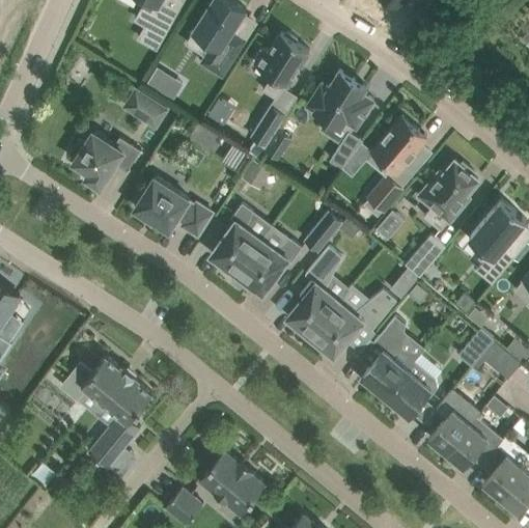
[(145,26),(138,38),(155,48),(174,14),(159,4),(161,0),(139,0),(138,2),(143,5),(135,20),(145,26)]
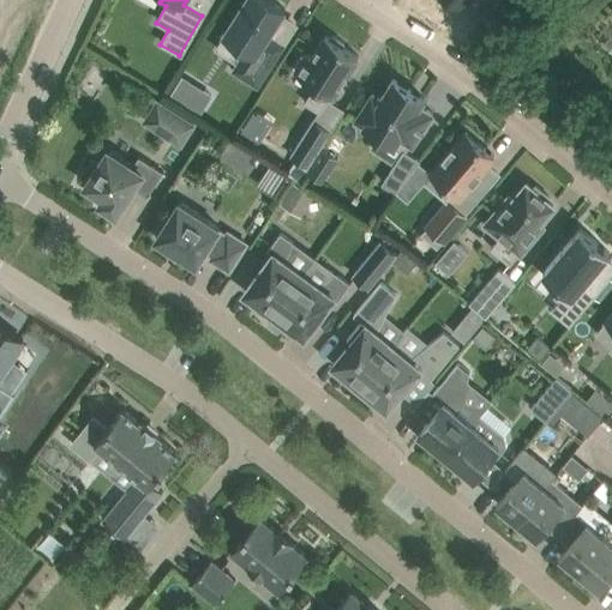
[(244,55),(233,73),(256,88),(282,47),(267,36),(283,12),(264,0),(244,0),(222,35),(239,46),(237,49),(244,55)]
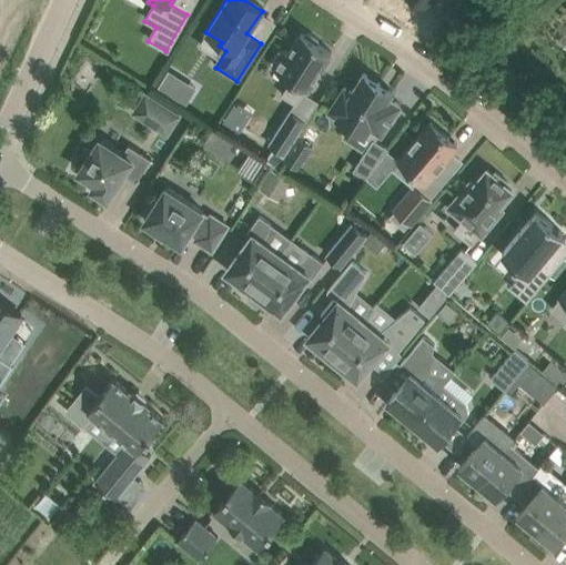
[(411,0),(427,11),(434,0),(411,0)]
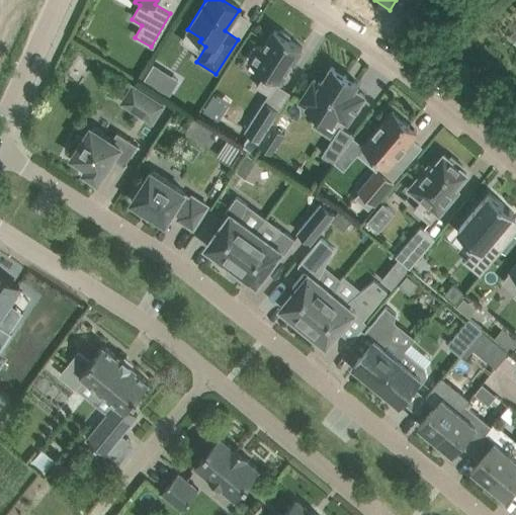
[(257,48),(247,63),(264,74),(255,88),(267,96),(243,133),(258,143),(291,91),(279,83),(301,50),(288,41),(288,37),(279,32),(275,33),(273,32),(261,51),(257,48)]
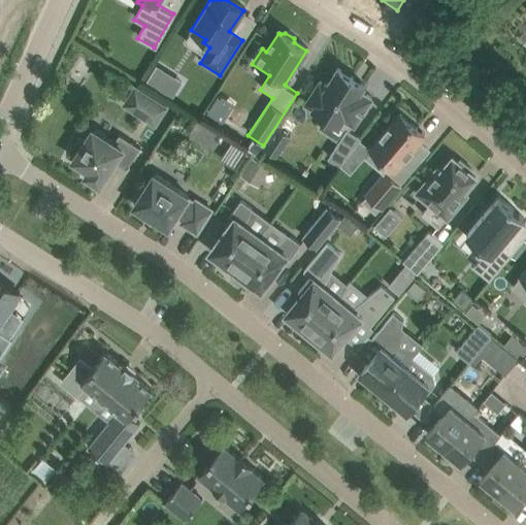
[(162,72),(155,67),(145,83),(153,88),(162,72)]
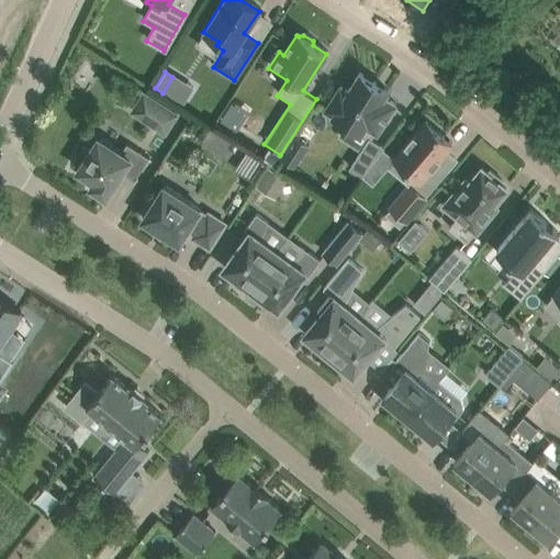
[(387,92),(358,75),(346,93),(338,88),(324,112),(360,135),(365,127),(376,135),(394,105),(383,99),(387,92)]
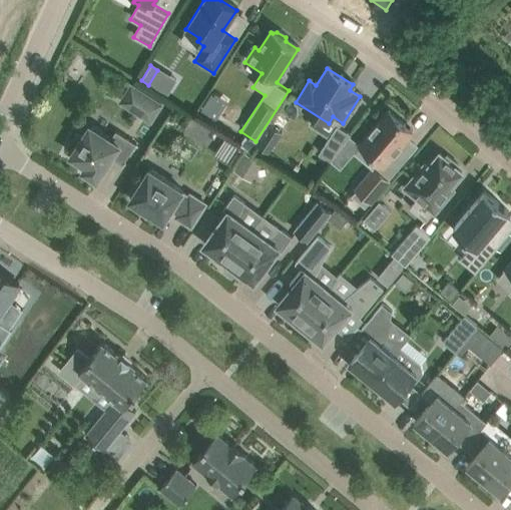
[(150,124),(162,105),(139,90),(127,110),(150,124)]
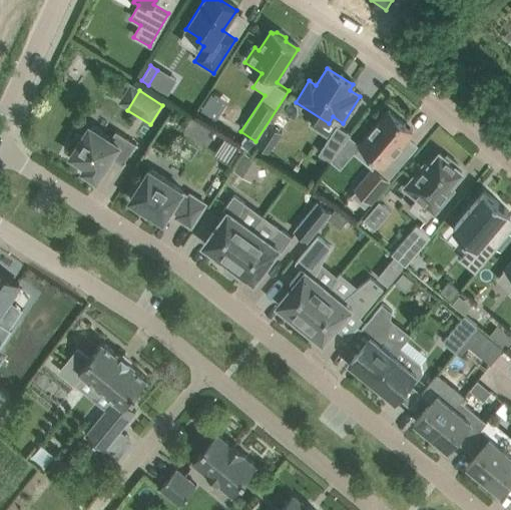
[(355,192),(369,203),(415,148),(405,140),(411,132),(387,112),(359,146),(382,165),(376,172),(374,169),(355,192)]
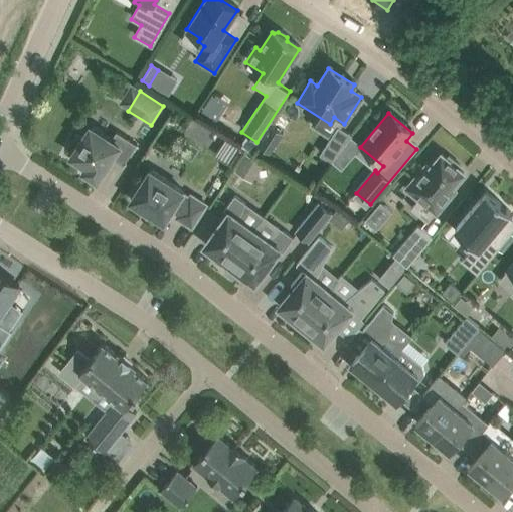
[(269,127),(255,147),(269,156),(282,135),(269,127)]
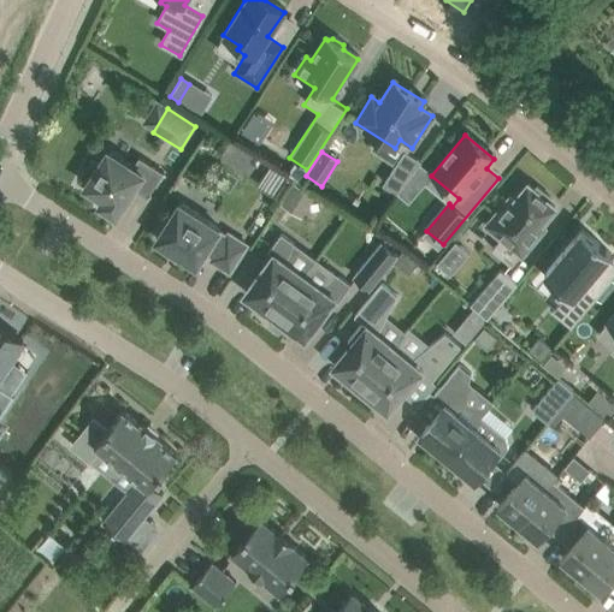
[(420,164),(403,152),(381,186),(396,195),(420,164)]
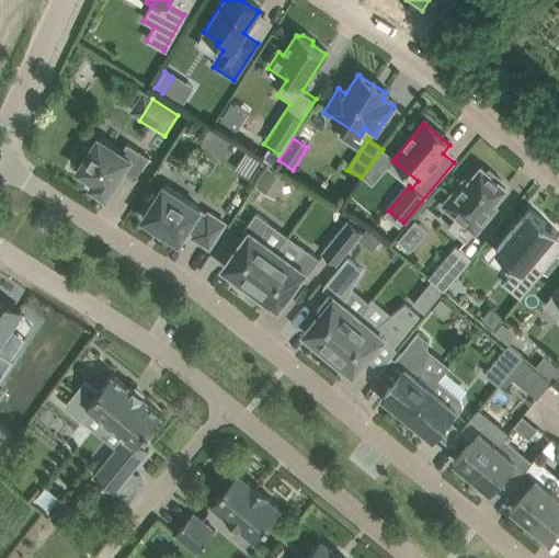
[(81,147),(71,162),(79,167),(76,171),(93,182),(90,188),(105,197),(120,174),(133,182),(148,159),(125,145),(120,154),(97,139),(89,151),(81,147)]
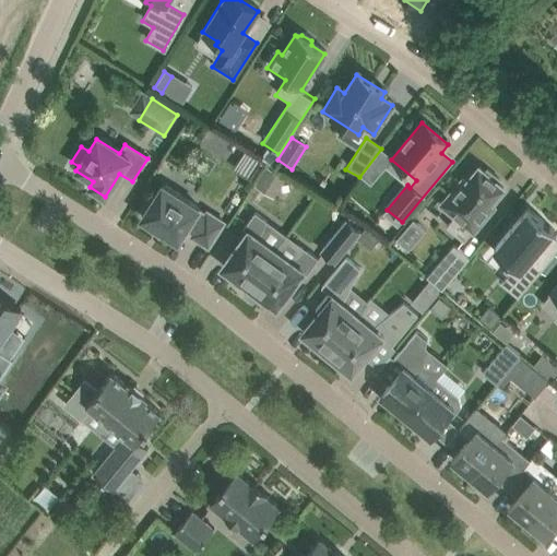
[(284,180),(264,168),(252,188),(272,200),(284,180)]
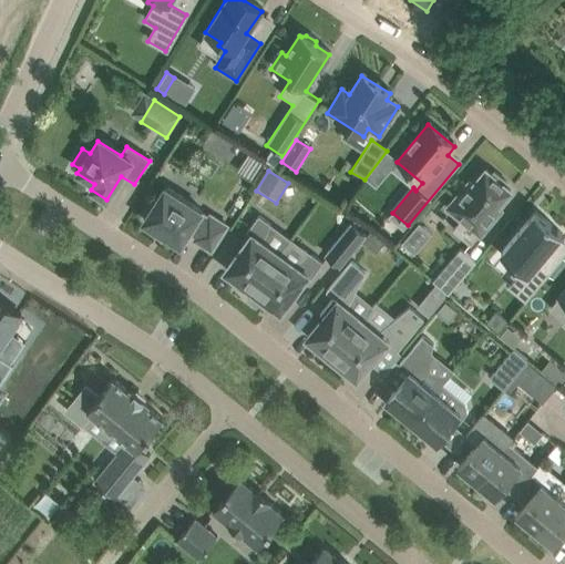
[(468,212),(451,232),(470,246),(493,219),(490,216),(510,193),(504,187),(506,185),(493,173),(490,176),(484,172),(472,186),(469,184),(454,201),(468,212)]
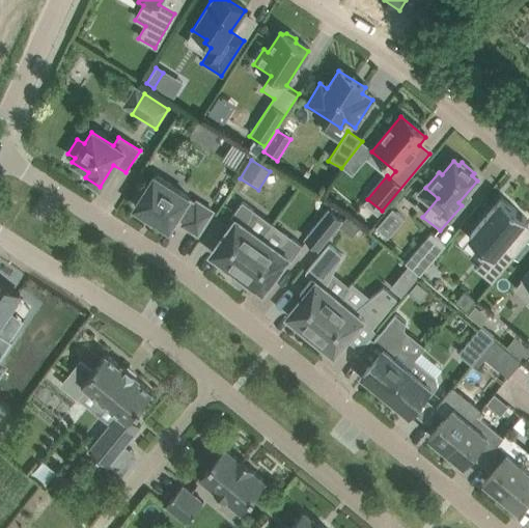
[(188,199),(154,176),(143,192),(140,190),(133,201),(136,203),(133,209),(168,230),(175,219),(183,223),(181,226),(196,235),(211,213),(195,203),(194,205),(187,201),(188,199)]
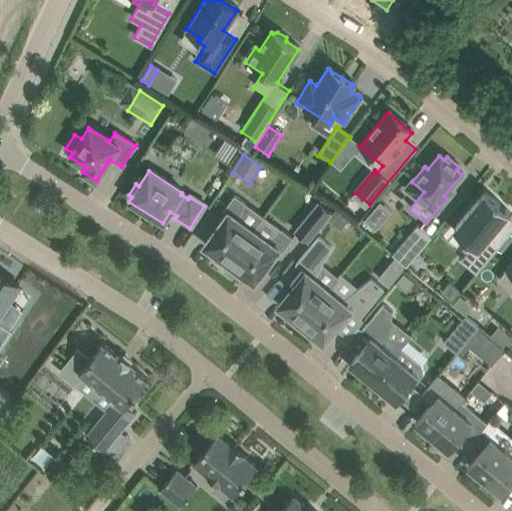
[(475,275),(507,238),(496,228),(508,214),(484,193),(453,230),(473,246),(460,262),(475,275)]
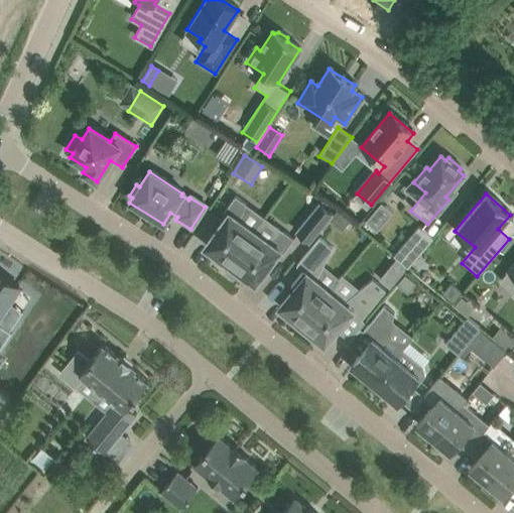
[(215,255),(213,258),(227,268),(253,233),(238,221),(245,206),(234,198),(224,212),(227,215),(204,247),(215,255)]
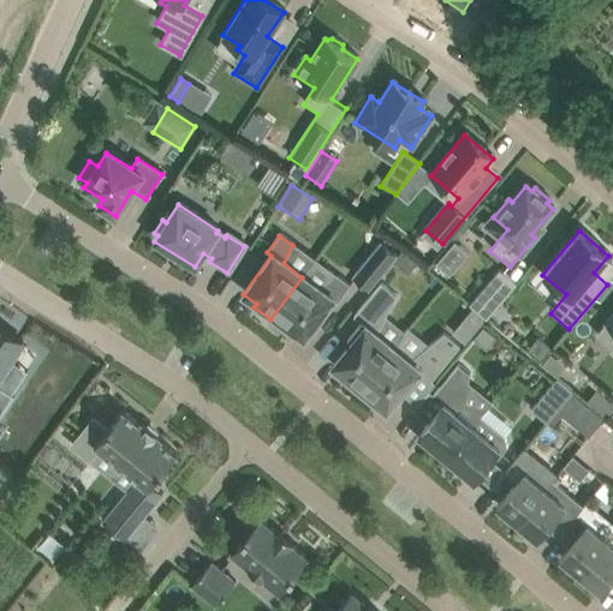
[(396,258),(379,244),(351,277),(368,291),(391,264),(396,258)]
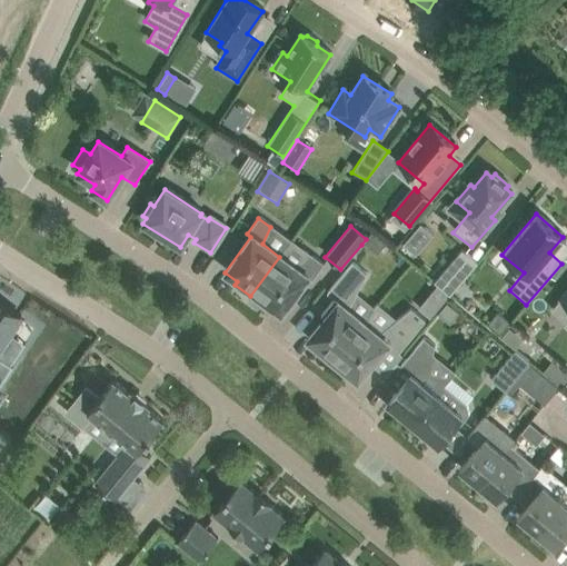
[(366,239),(361,245),(376,257),(385,245),(370,232),(366,239)]
